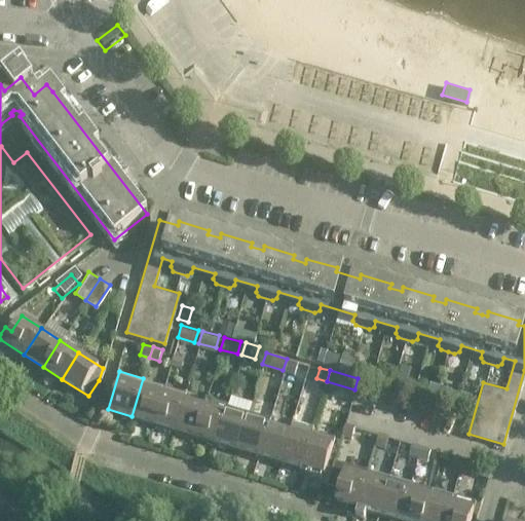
[(397,371),(392,383),(402,385),(406,374),(397,371)]
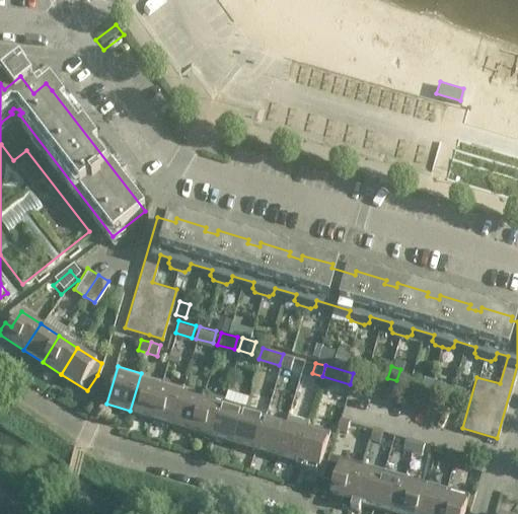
[(159,386),(161,379),(141,373),(130,411),(150,417),(159,387),(159,386)]
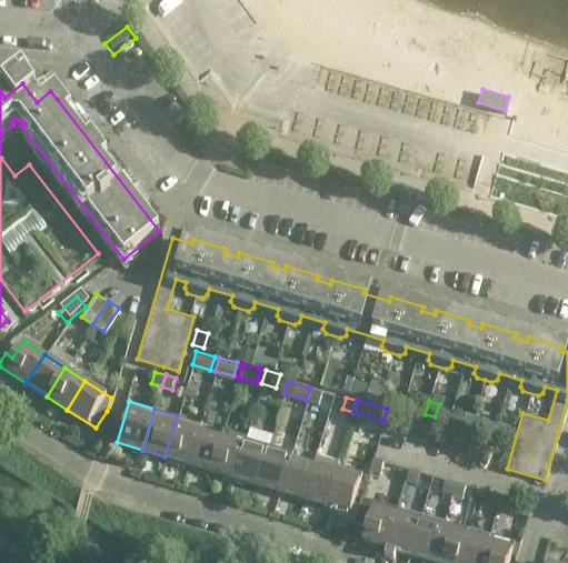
[(465,412),(460,424),(470,428),(474,414),(465,412)]
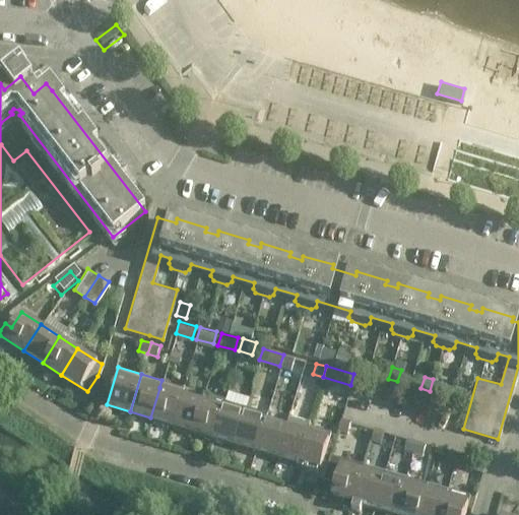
[(159,388),(150,417),(172,424),(180,394),(181,394),(183,386),(172,383),(161,380),(159,387),(159,388)]
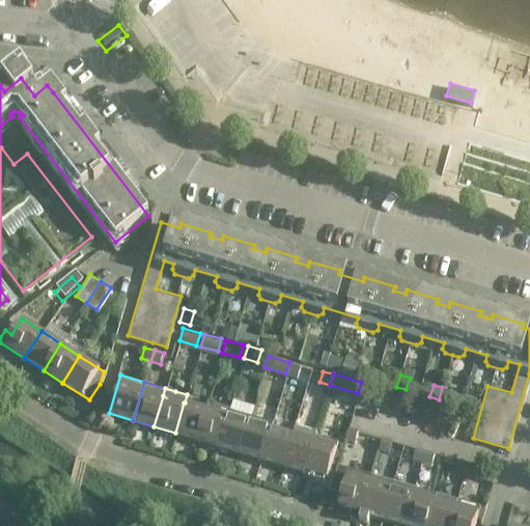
[(229,408),(208,402),(205,409),(197,439),(219,445),(229,408)]
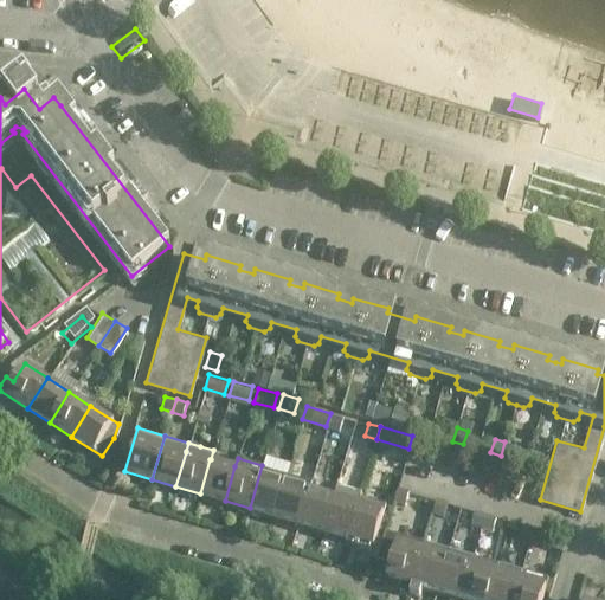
[(235,466),(211,459),(210,459),(200,494),(225,501),(235,466)]
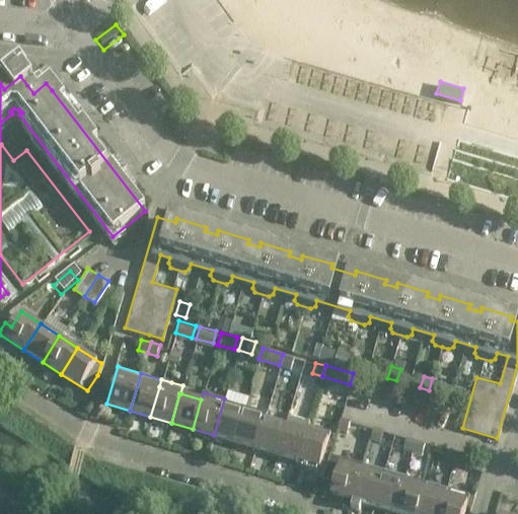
[(245,405),(224,398),(214,435),(234,441),(245,405)]
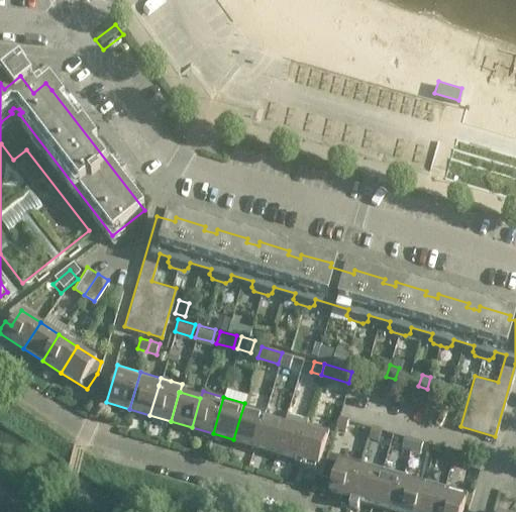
[(263,416),(266,409),(244,403),(233,439),(253,445),(263,416)]
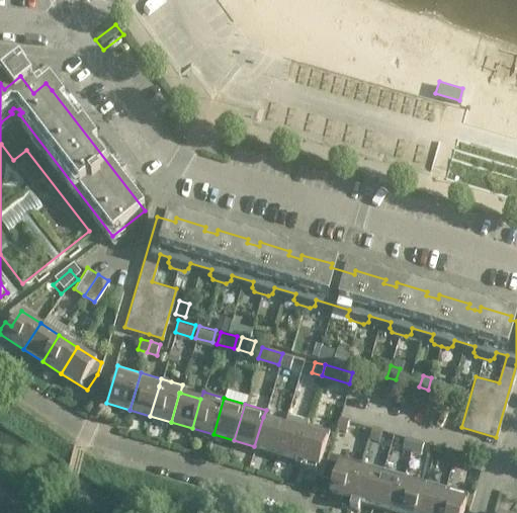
[(348,418),(339,415),(336,426),(345,429),(348,418)]
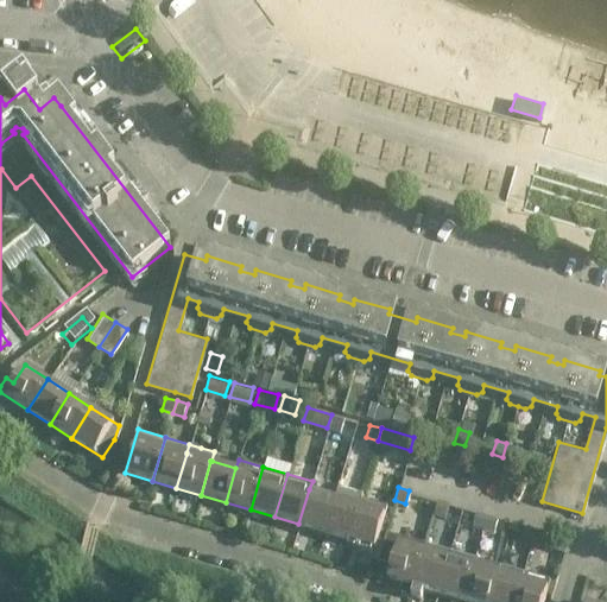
[(334,498),(309,489),(298,524),(323,532),(334,498)]
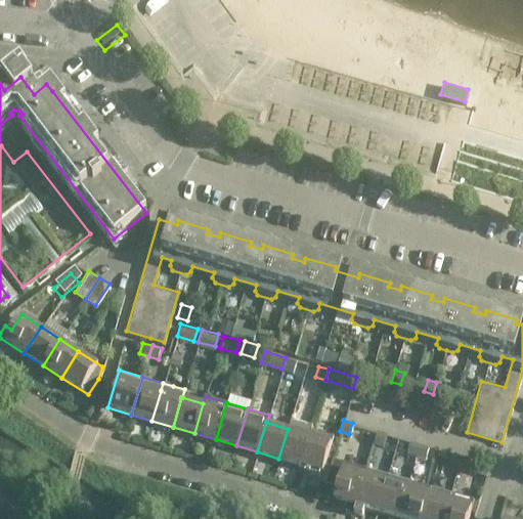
[(333,434),(311,428),(309,435),(300,465),(321,471),(333,434)]
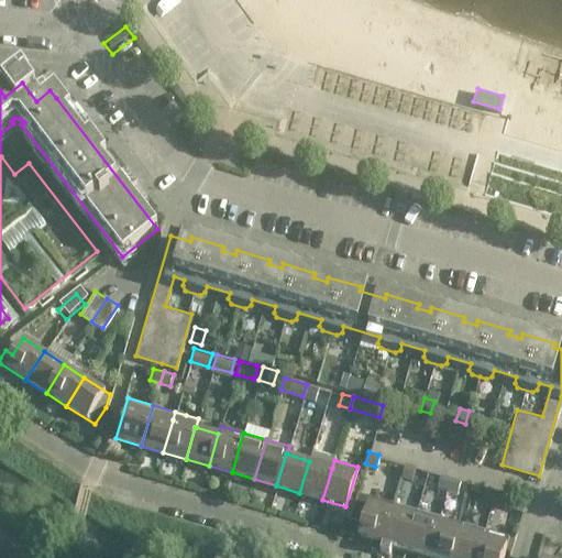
[(332,468),(309,461),(299,493),(322,500),(332,468)]
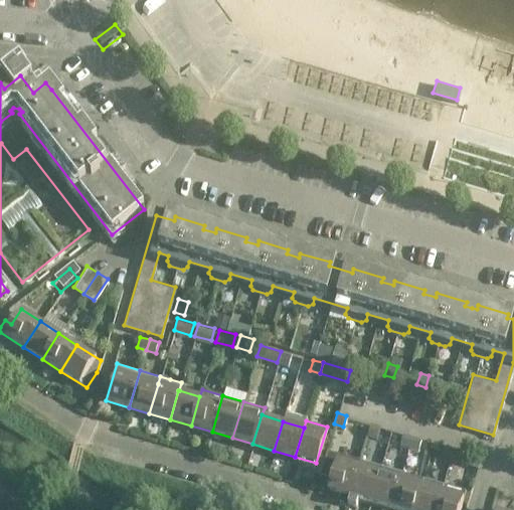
[(370,422),(366,434),(376,436),(379,426),(370,422)]
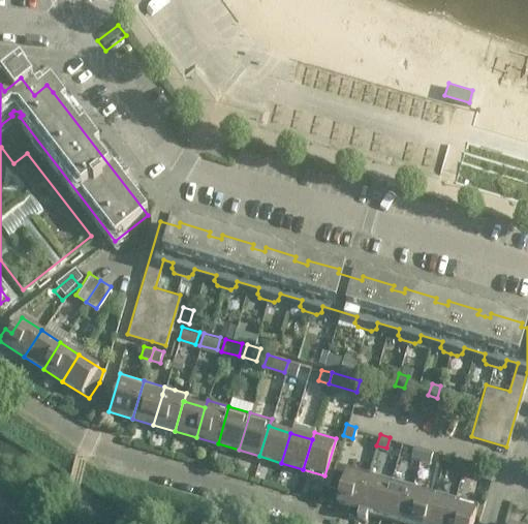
[(413,444),(410,455),(420,458),(423,447),(413,444)]
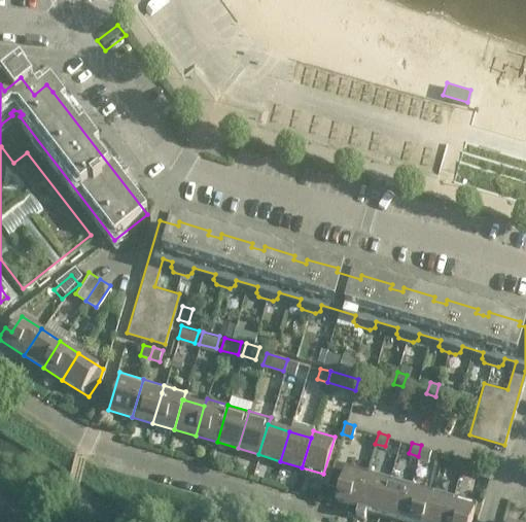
[(427,459),(430,448),(421,445),(418,456),(427,459)]
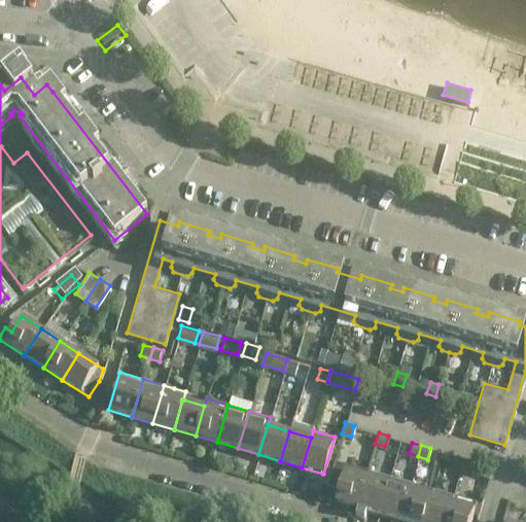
[(454,455),(451,466),(460,468),(463,458),(454,455)]
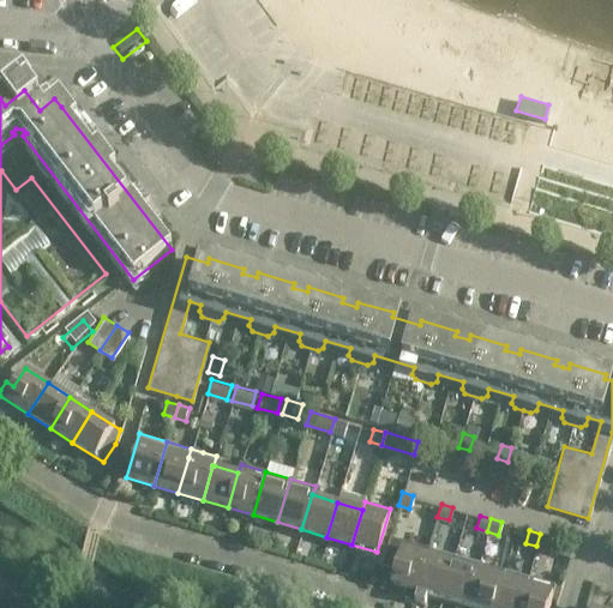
[(548,549),(552,537),(540,534),(536,546),(548,549)]
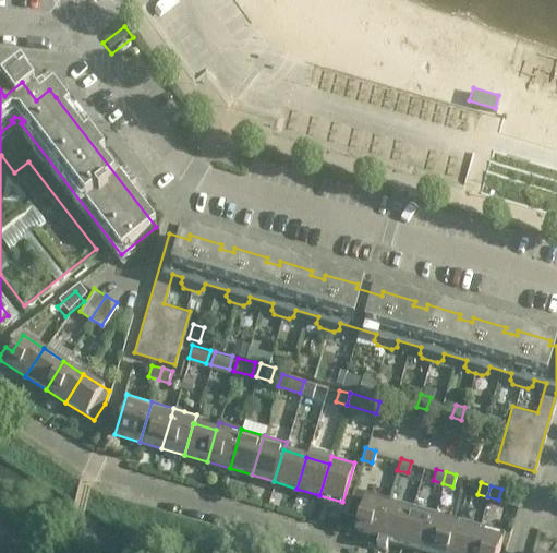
[(366,542),(376,545),(378,537),(390,496),(366,490),(354,487),(347,513),(359,516),(354,530),(368,533),(366,542)]
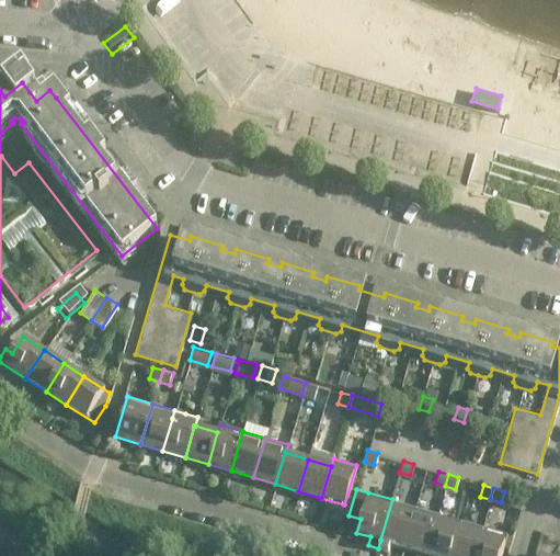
[(380,540),(378,548),(387,551),(390,543),(403,546),(415,507),(392,499),(380,540)]
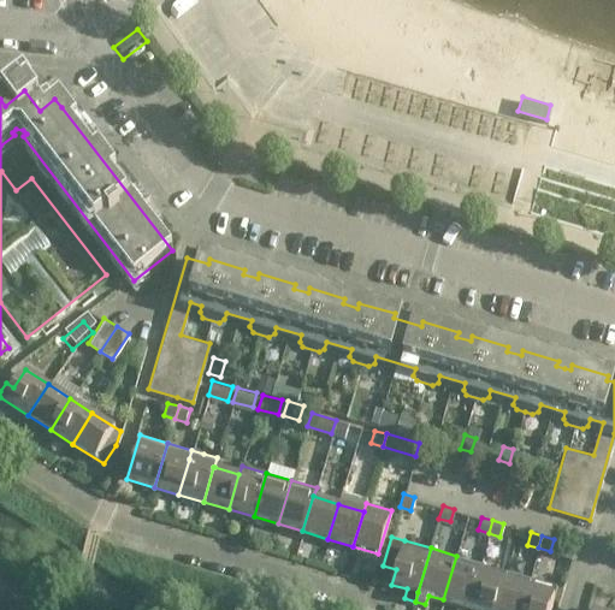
[(467,606),(480,563),(456,556),(443,599),(467,606)]
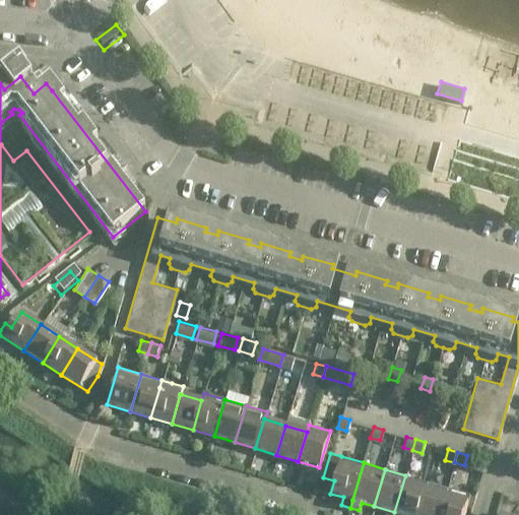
[(416,514),(427,481),(405,475),(394,512),(404,514),(416,514)]
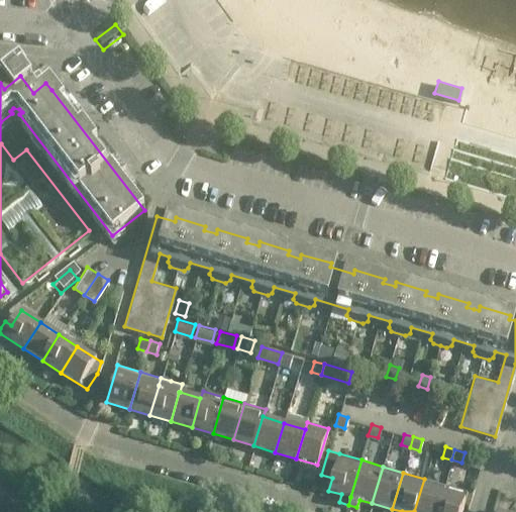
[(436,511),(444,485),(424,479),(414,511),(436,511)]
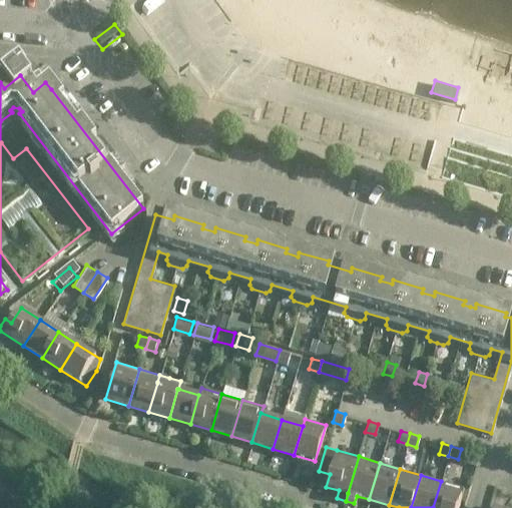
[(456,507),(463,487),(441,481),(433,507),(456,507)]
